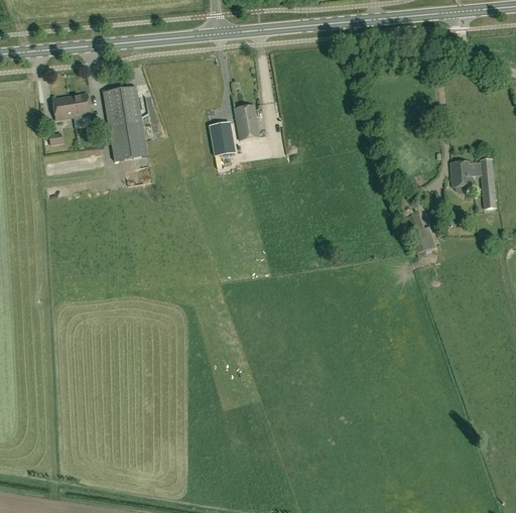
[(136,86),(103,91),(115,160),(147,154),(136,86)]
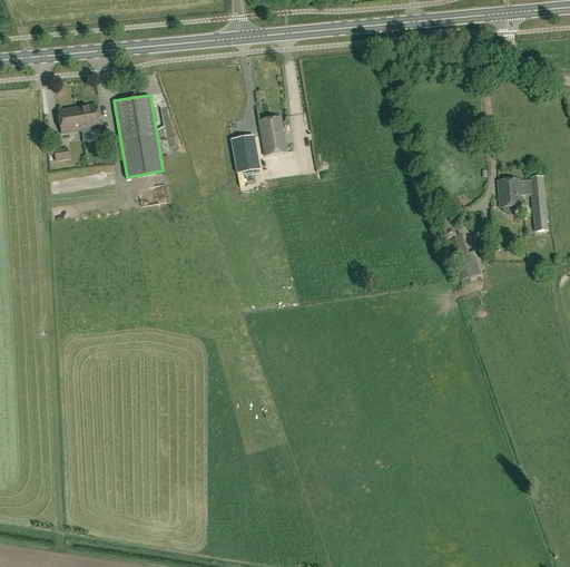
[(165,98),(154,99),(160,143),(172,142),(165,98)]
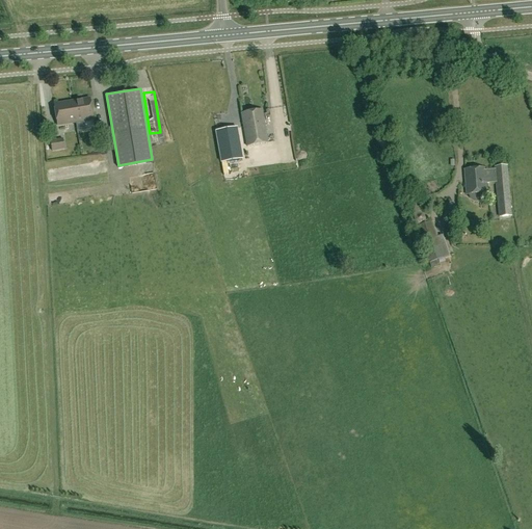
[(90,96),(72,99),(76,120),(94,116),(90,96)]
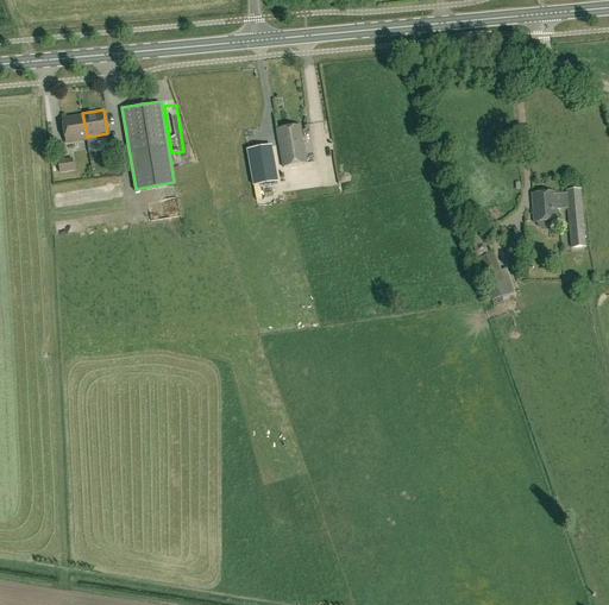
[(87,137),(82,113),(62,117),(66,140),(87,137)]
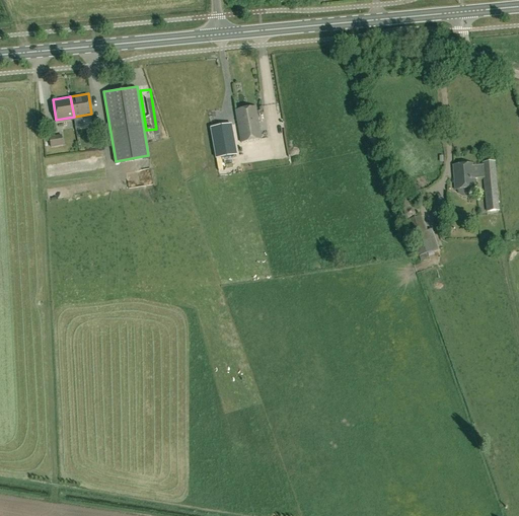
[(235,108),(238,124),(258,120),(255,104),(235,108)]
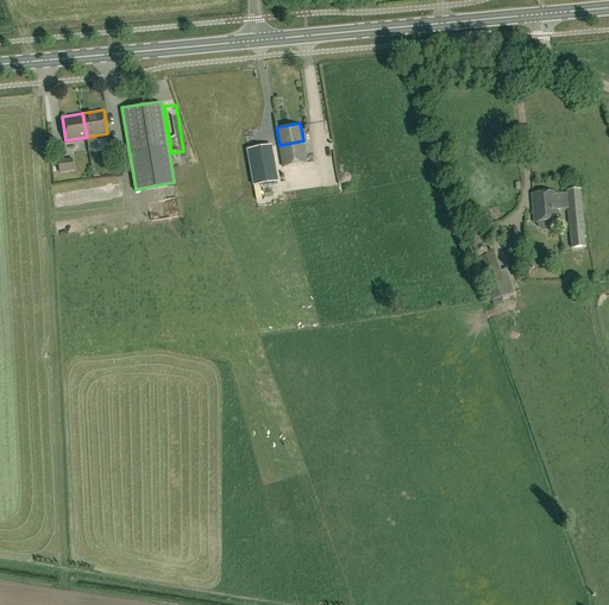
[(306,161),(303,140),(280,145),(282,164),(306,161)]
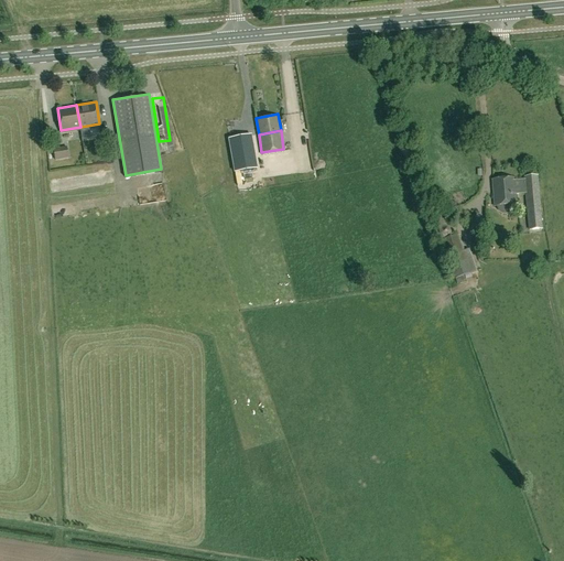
[(256,168),(250,131),(232,133),(236,155),(240,154),(242,170),(256,168)]
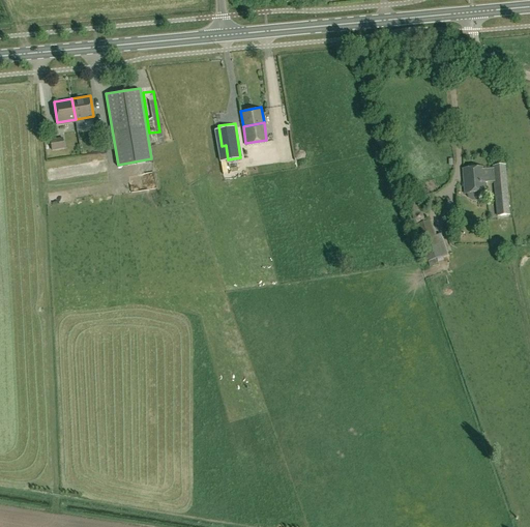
[(62,136),(50,138),(52,148),(64,146),(62,136)]
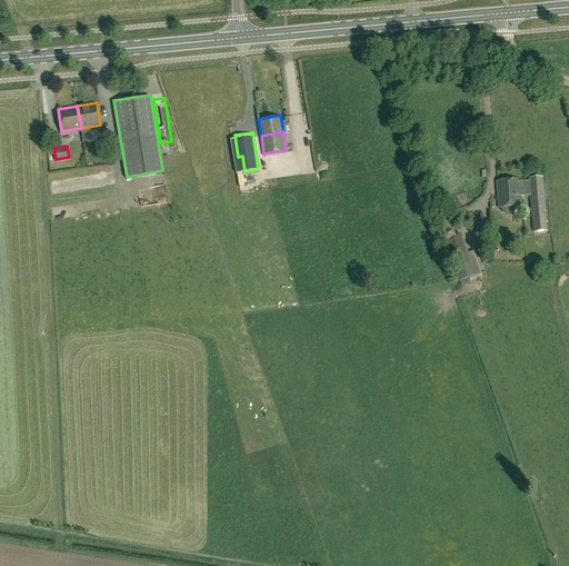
[(518,179),(518,177),(497,179),(499,206),(502,205),(502,207),(503,209),(505,210),(506,211),(508,211),(509,212),(511,212),(512,211),(515,210),(516,209),(517,207),(517,206),(517,204),(520,204),(519,194),(530,192),(533,229),(547,228),(542,175),(529,176),(529,179),(518,179)]
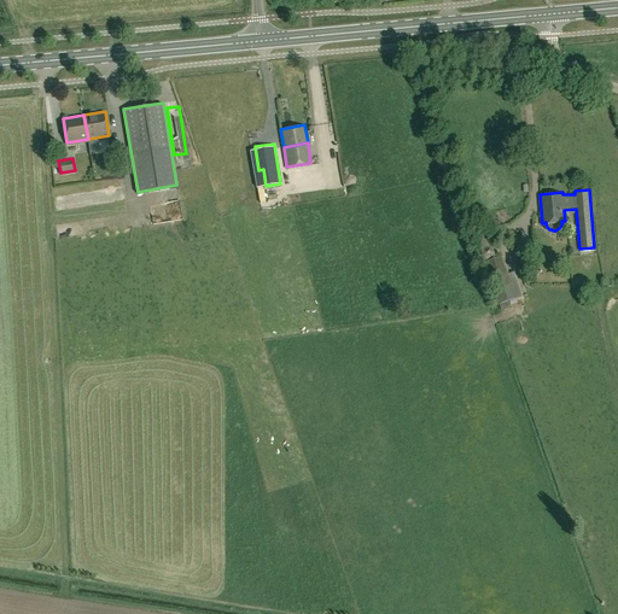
[(511,298),(506,284),(512,281),(502,253),(496,256),(493,244),(491,244),(481,245),(479,246),(483,259),(493,287),(497,302),(511,298)]
